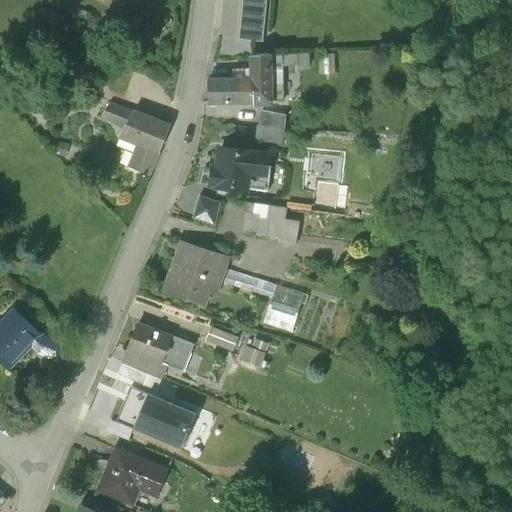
[(245,0),(242,41),(266,44),(269,0),(245,0)]
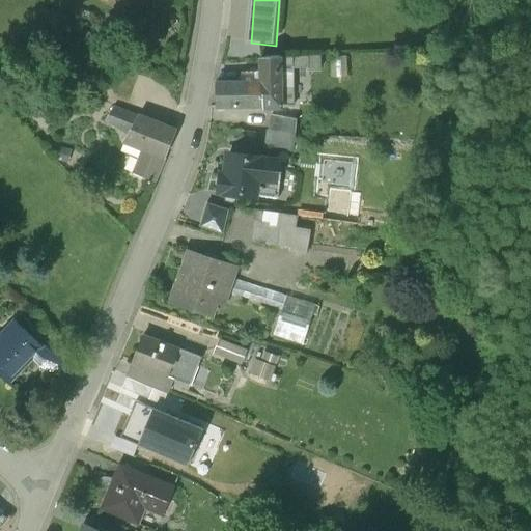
[(320,56),(279,57),(279,73),(291,72),(291,70),(320,68),(320,56)]
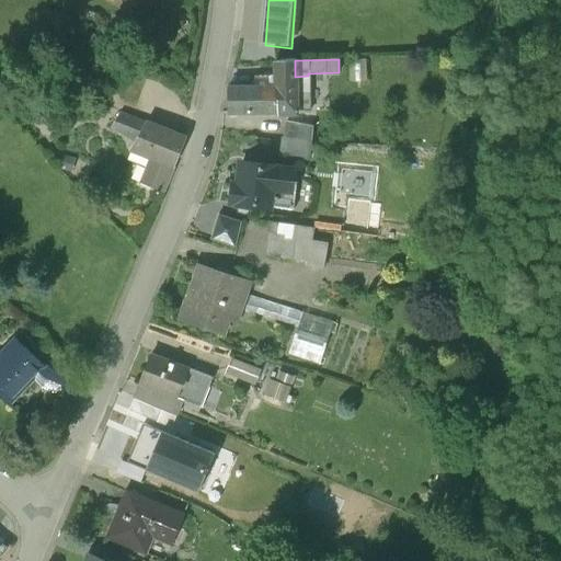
[(295,60),(276,63),(277,77),(255,77),(255,86),(276,86),(277,112),(295,112),(295,91),(295,77),(295,60)]
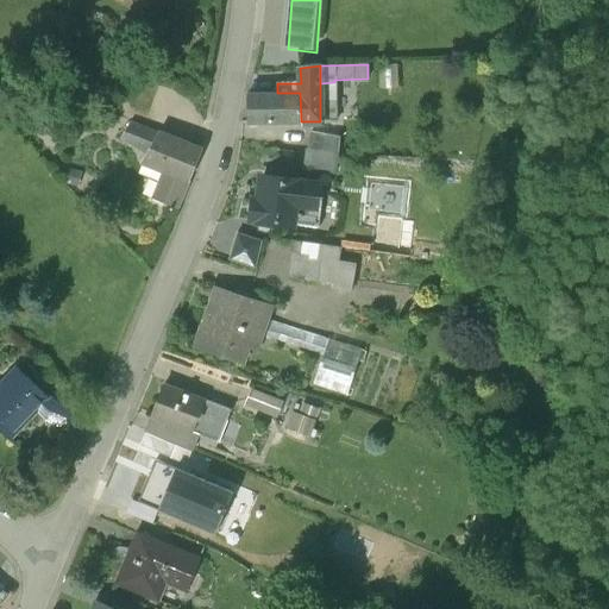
[(334,82),(320,83),(320,99),(334,99),(334,82)]
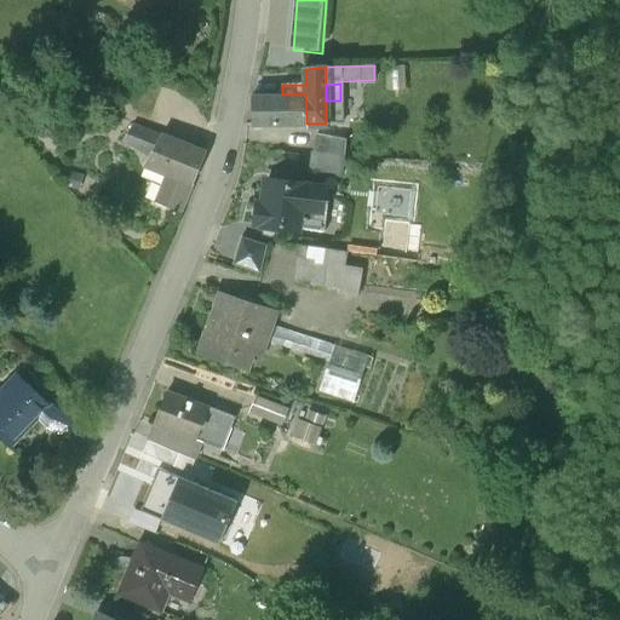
[(282,95),(252,96),(252,125),(306,124),(305,95),(282,95)]
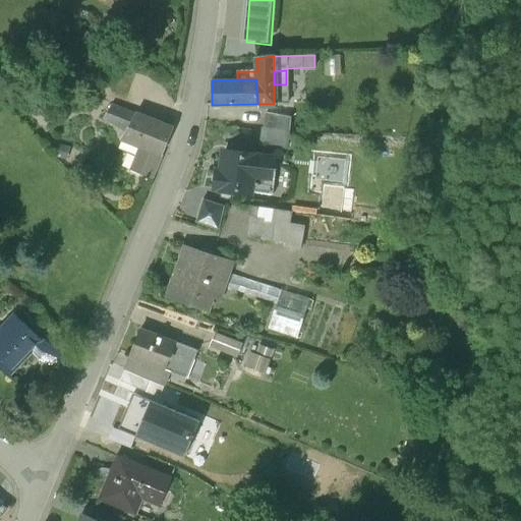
[(286,104),(286,84),(274,84),(274,104),(286,104)]
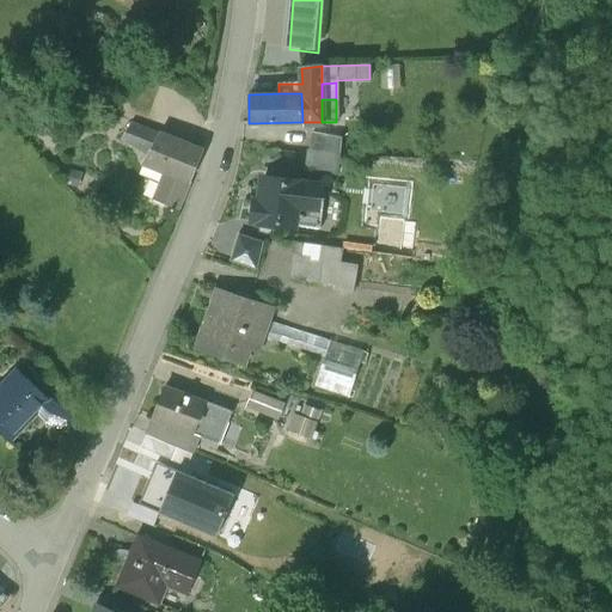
[(202,151),(132,121),(121,136),(147,153),(144,161),(165,171),(153,200),(177,209),(202,151)]
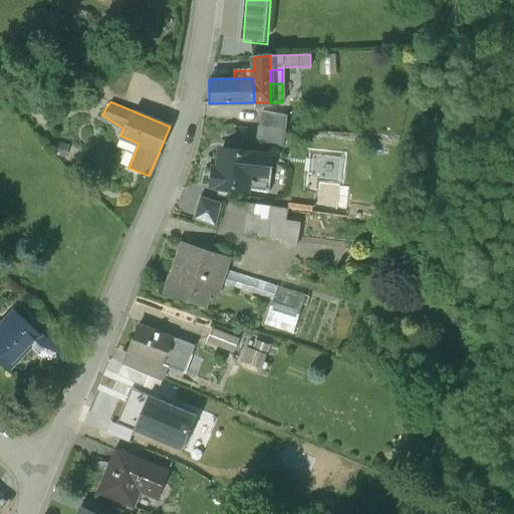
[(285,115),(261,111),(261,126),(260,126),(259,143),(283,147),(284,136),(285,115)]
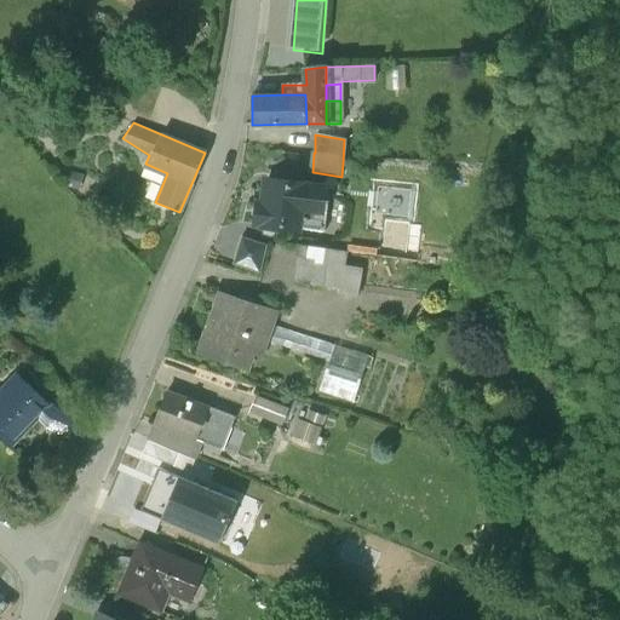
[(331,187),(267,179),(264,204),(259,202),(257,223),(325,231),(331,187)]
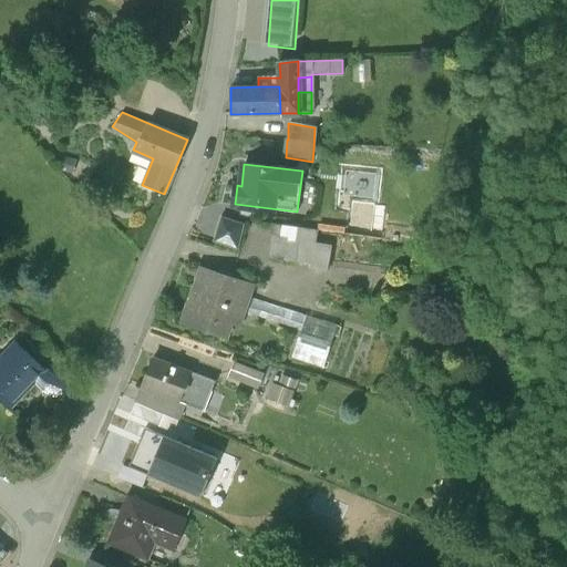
[(244,224),(220,216),(213,241),(238,250),(244,224)]
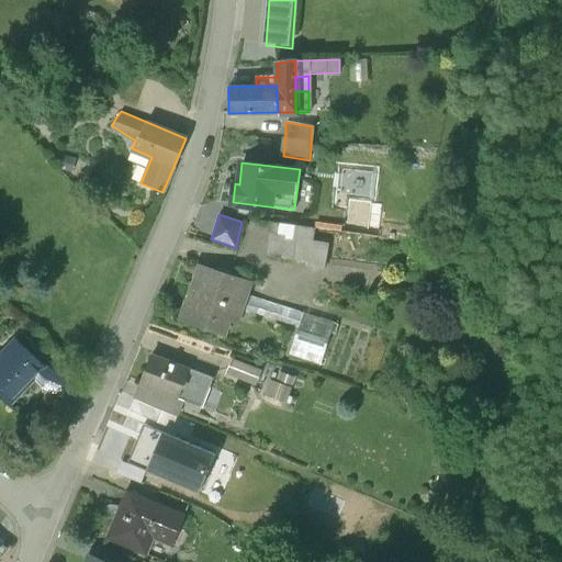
[(314,228),(271,223),(267,256),(308,262),(307,266),(325,269),(328,244),(313,242),(314,228)]
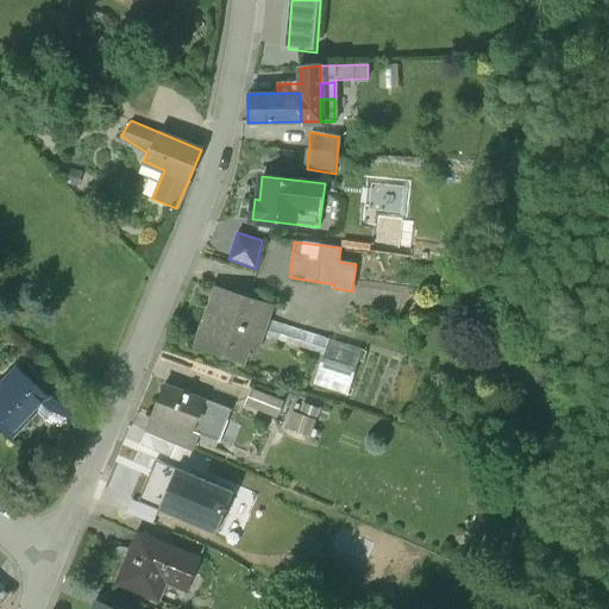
[(271,306),(218,288),(205,326),(202,326),(195,346),(243,363),(252,332),(262,336),(262,334),(267,320),(271,306)]
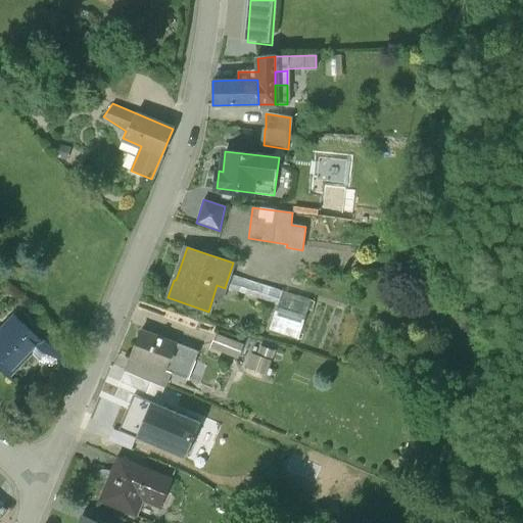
[(263,286),(229,275),(225,287),(258,298),(263,286)]
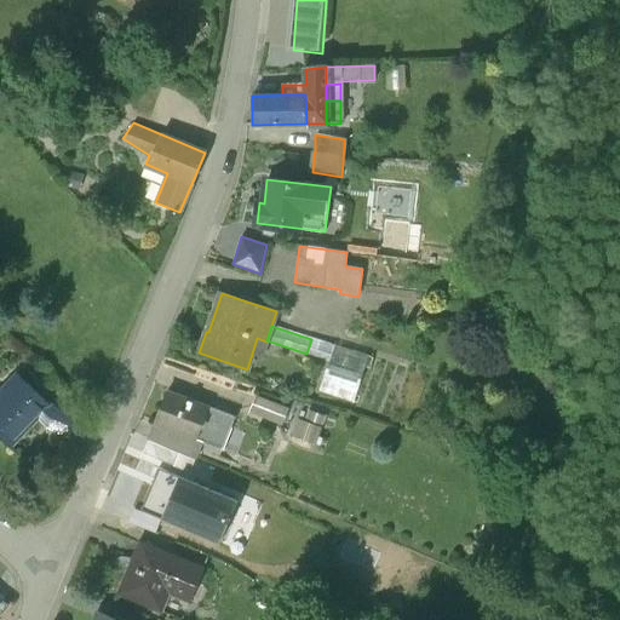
[(368,359),(311,339),(306,354),(328,361),(317,392),(352,405),(368,359)]
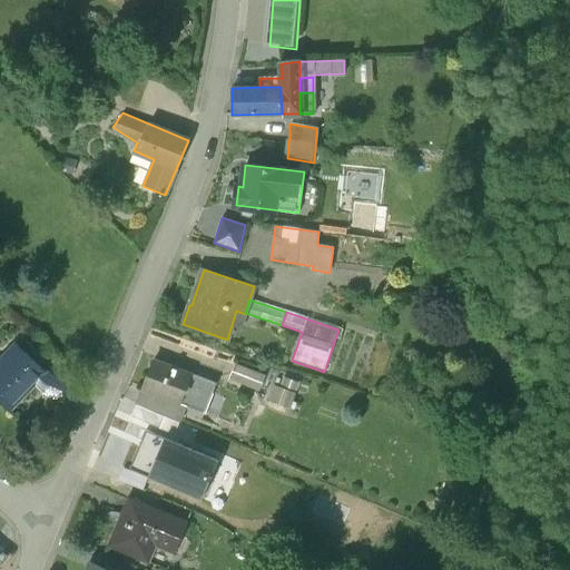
[(45,372),(17,345),(0,362),(0,401),(9,410),(36,382),(45,372)]
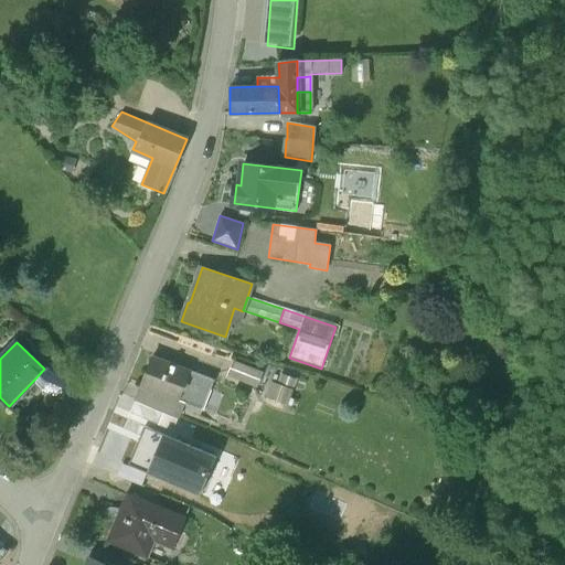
[(214,380),(152,356),(140,387),(184,404),(202,411),(214,380)]
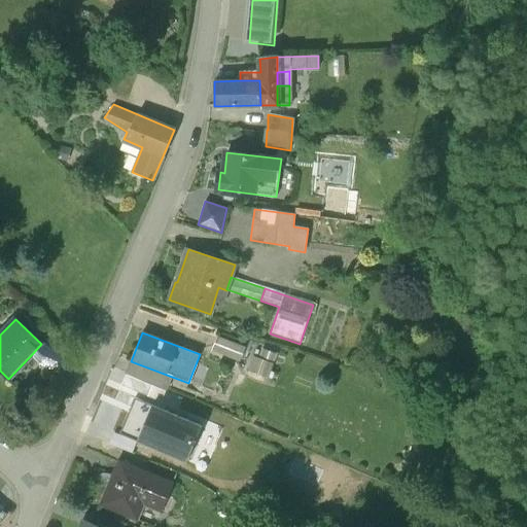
[(234,346),(217,339),(214,349),(230,355),(234,346)]
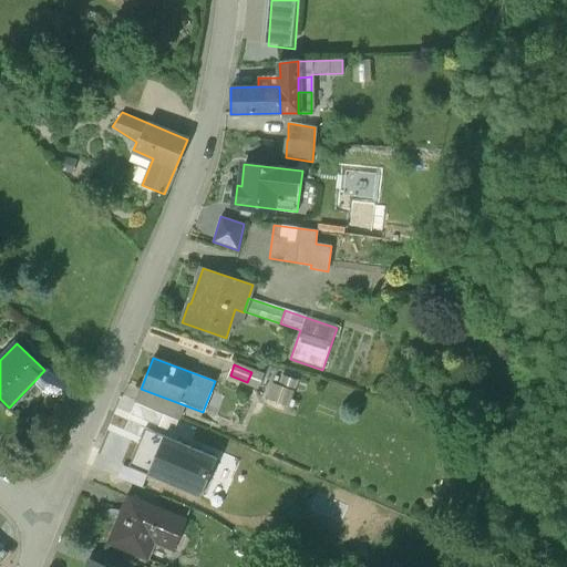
[(44,370),(35,380),(43,389),(51,375),(44,370)]
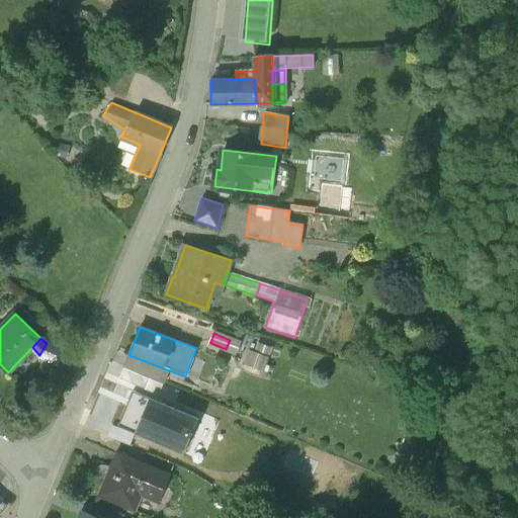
[(66,351),(47,343),(39,355),(39,356),(60,364),(66,351)]
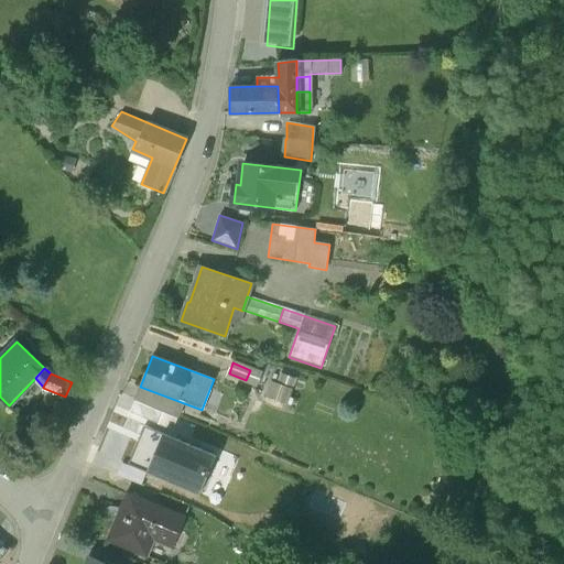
[(184,403),(140,387),(134,401),(179,418),(184,403)]
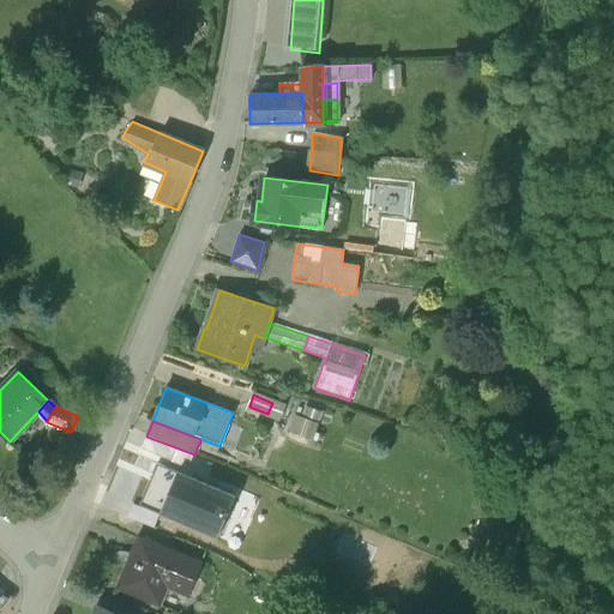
[(216,481),(162,457),(154,475),(156,476),(143,509),(179,523),(192,492),(209,499),(216,481)]
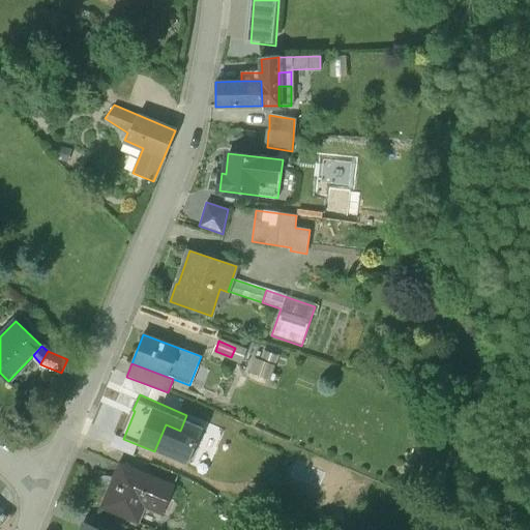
[(156,478),(119,464),(101,506),(138,522),(156,478)]
